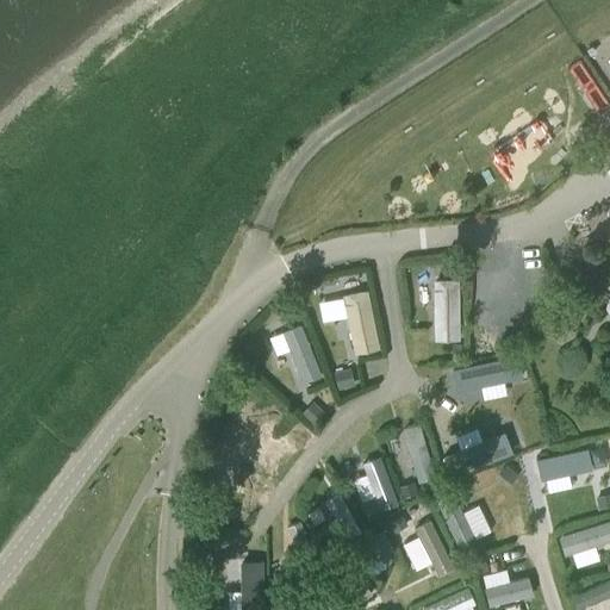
[(459,282),(433,284),(434,343),(459,343),(459,282)]
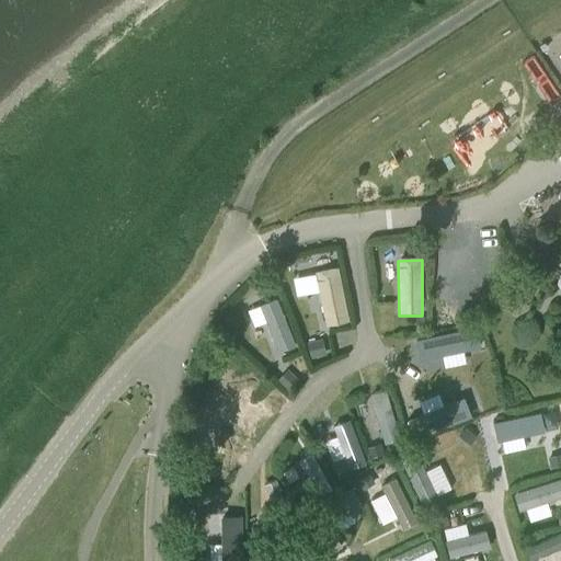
[(336,270),(315,273),(324,329),(348,324),(336,270)]
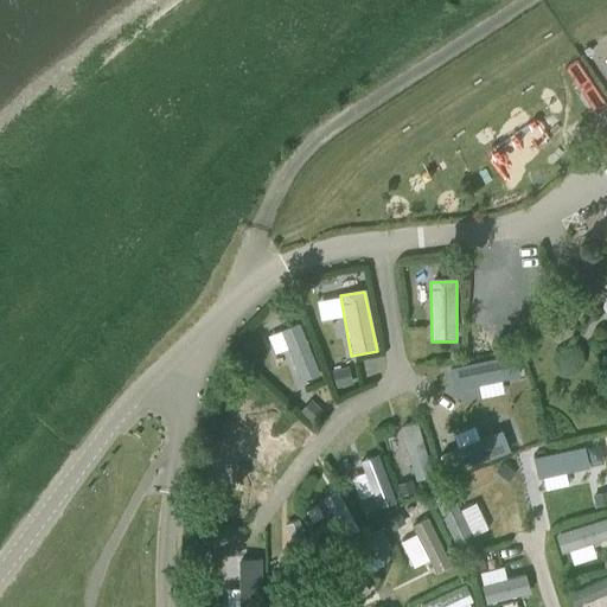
[(299,326),(280,334),(300,384),(319,377),(299,326)]
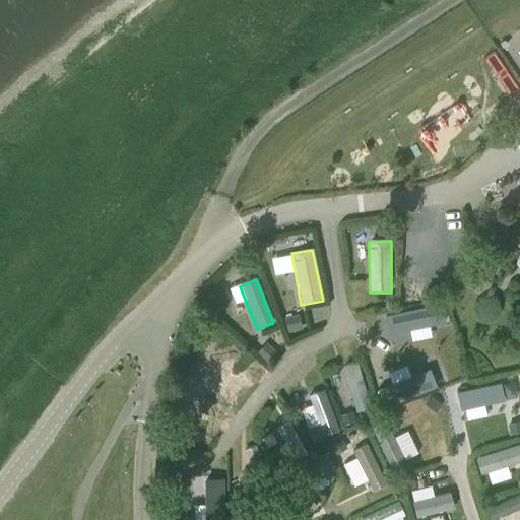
[(441,306),(385,317),(389,337),(445,325),(441,306)]
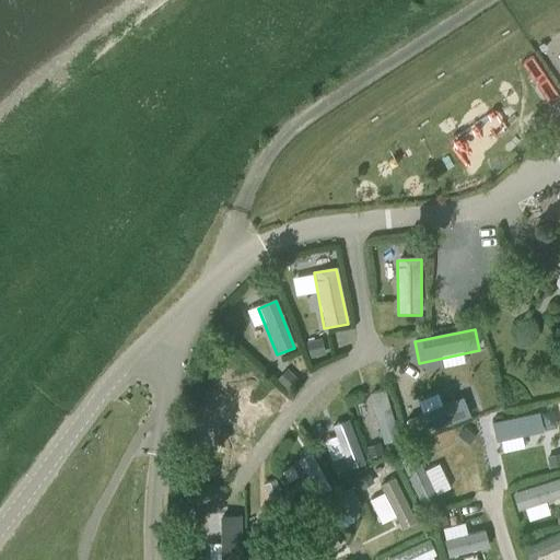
[(454,362),(469,413),(493,406),(477,354),(454,362)]
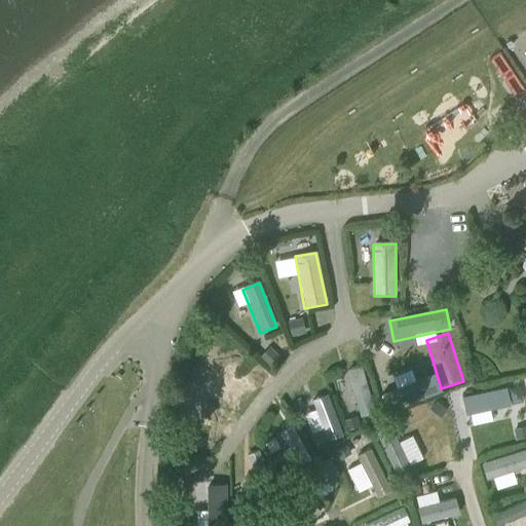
[(203,338),(191,383),(208,387),(220,343),(203,338)]
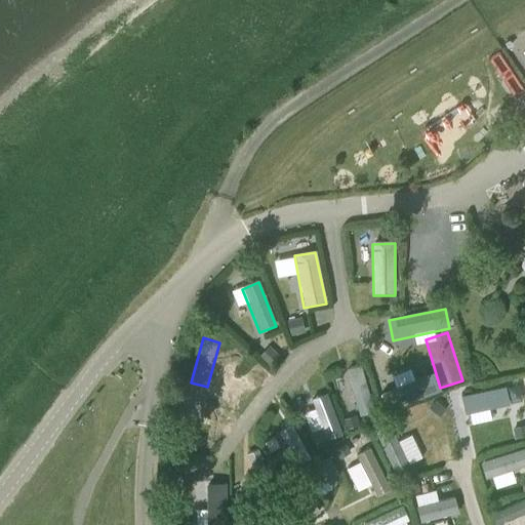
[(375,414),(361,367),(346,371),(359,418),(375,414)]
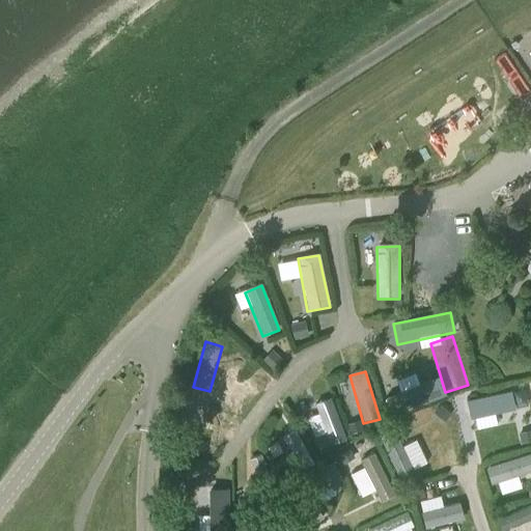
[(439,380),(384,401),(391,420),(446,398),(439,380)]
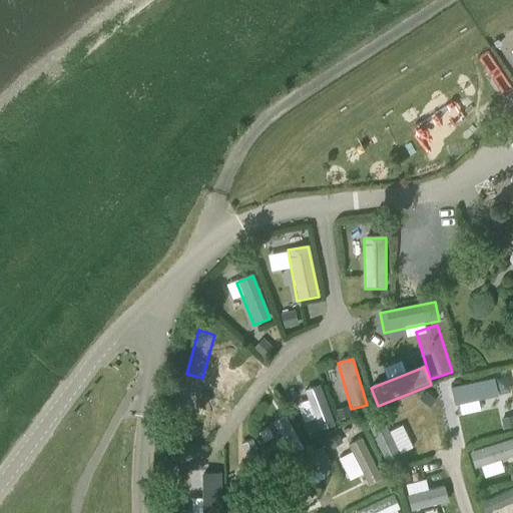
[(495,380),(450,390),(454,407),(498,398),(495,380)]
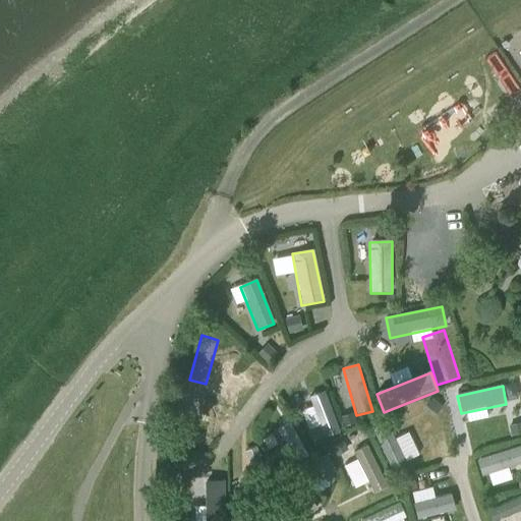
[(223,405),(183,389),(178,405),(217,419),(223,405)]
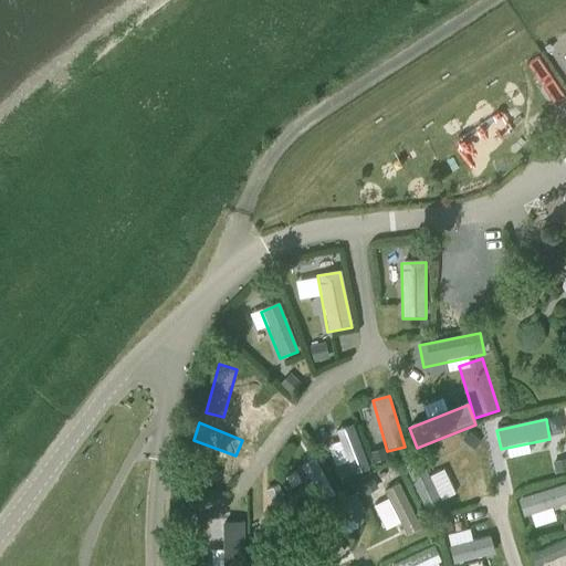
[(352,478),(368,470),(352,427),(336,432),(352,478)]
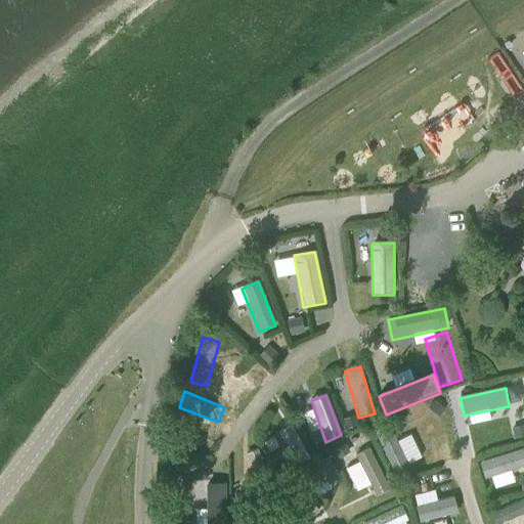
[(310,459),(291,425),(280,433),(299,467),(310,459)]
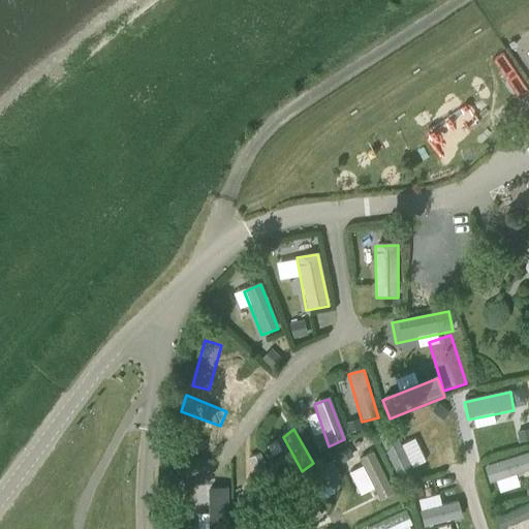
[(398,479),(412,472),(395,430),(377,438),(398,479)]
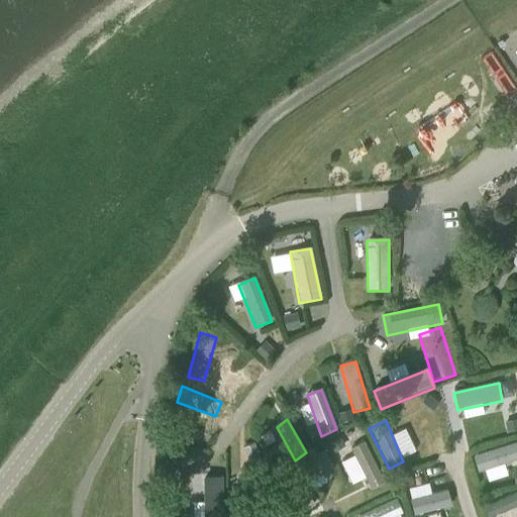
[(254,443),(242,449),(260,485),(272,478),(254,443)]
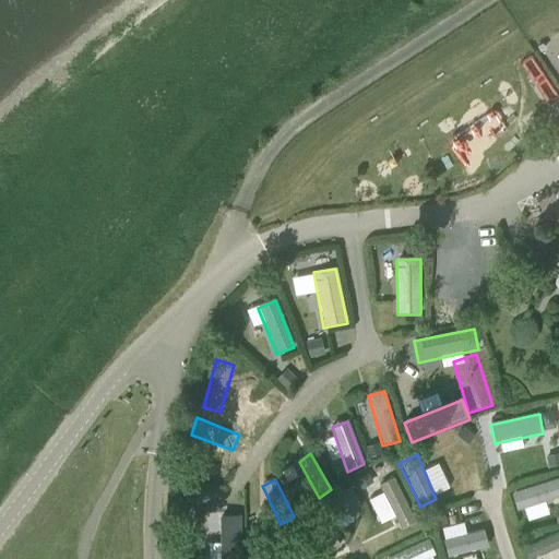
[(402,531),(416,524),(393,479),(380,487),(402,531)]
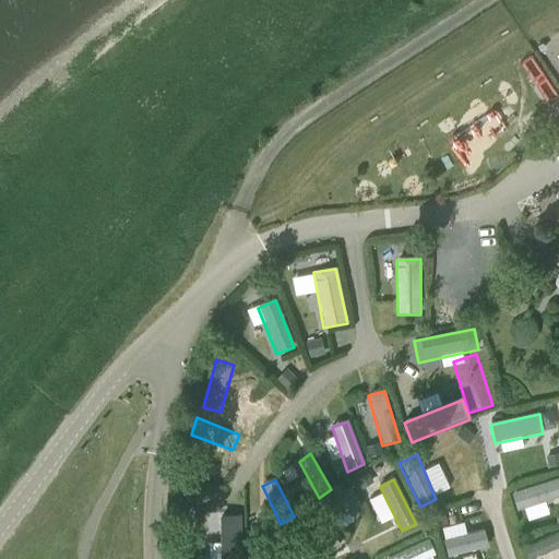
[(516,513),(558,499),(558,483),(558,480),(512,496),(516,513)]
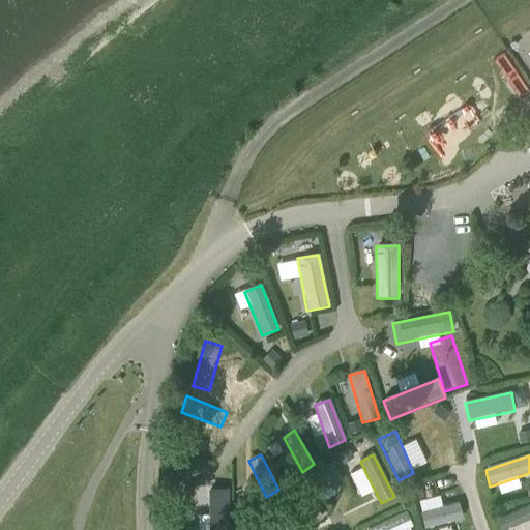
[(308,503),(342,481),(331,467),(298,489),(308,503)]
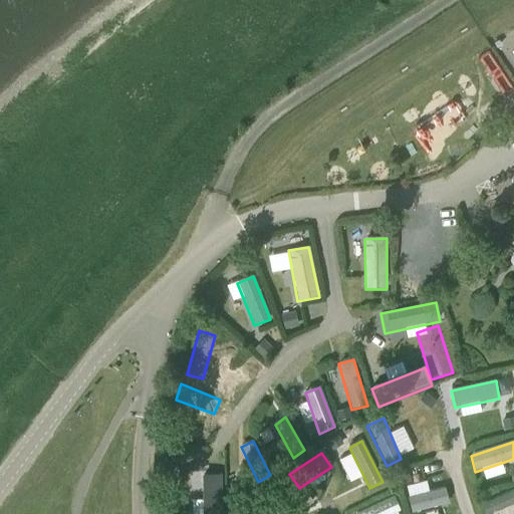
[(222,513),(222,476),(201,477),(202,513),(222,513)]
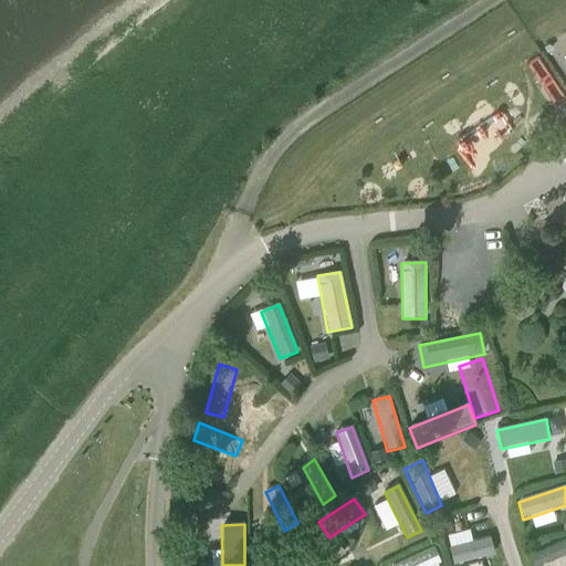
[(452,565),(456,565),(494,556),(490,540),(449,551),(452,565)]
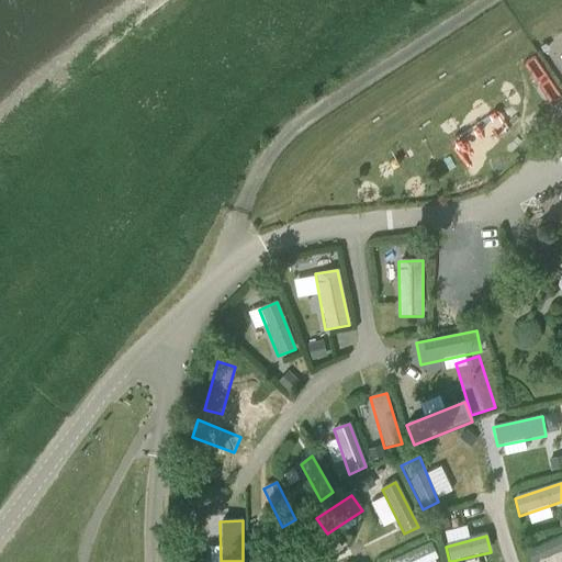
[(529,561),(540,561),(561,552),(561,537),(526,553),(529,561)]
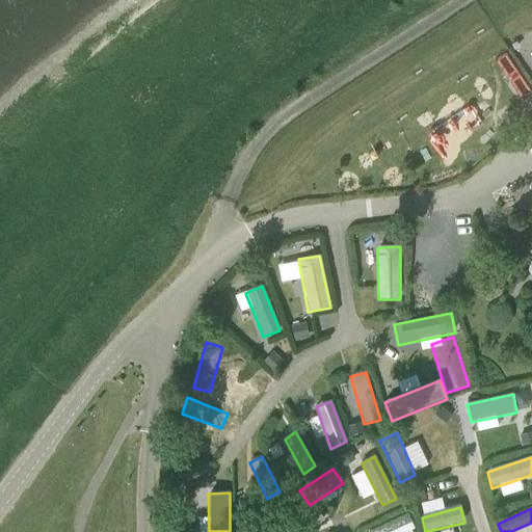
[(408,531),(415,530),(407,514),(373,531),(408,531)]
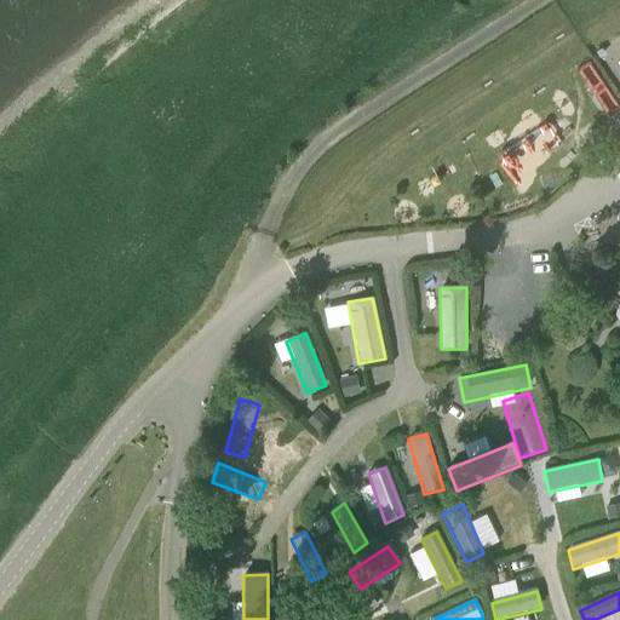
[(320,619),(313,601),(294,607),(300,619),(320,619)]
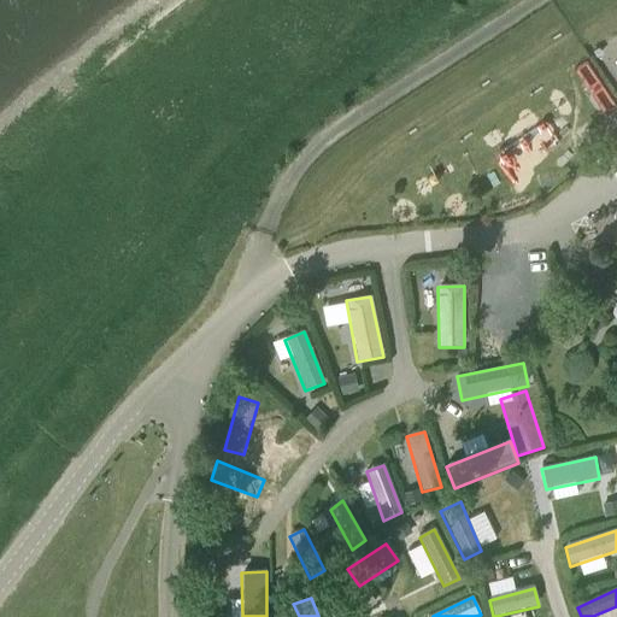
All buildings are outlined.
